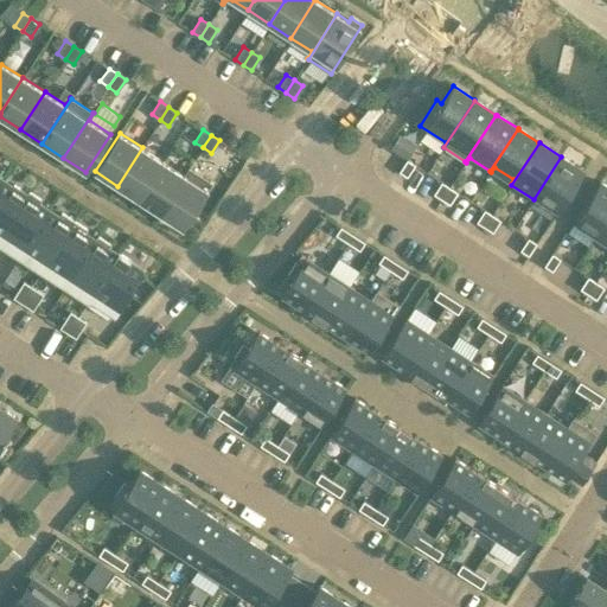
[(117,186),(139,199),(164,161),(142,147),(117,186)]
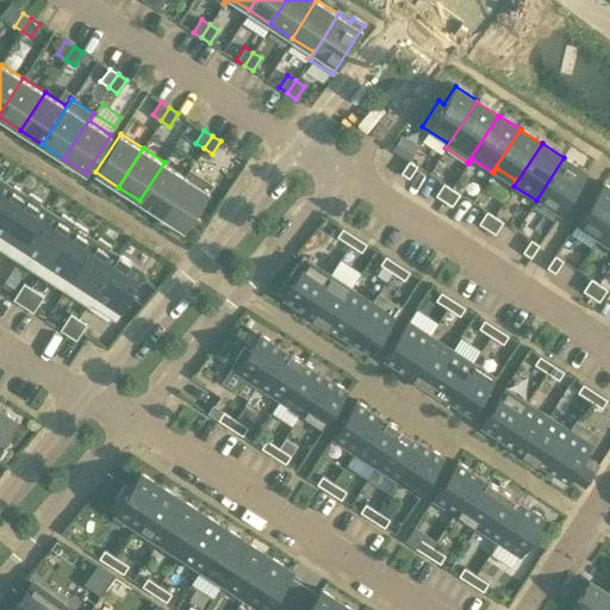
[(565,157),(564,157),(536,200),(537,200),(540,195),(561,209),(586,172),(565,157)]
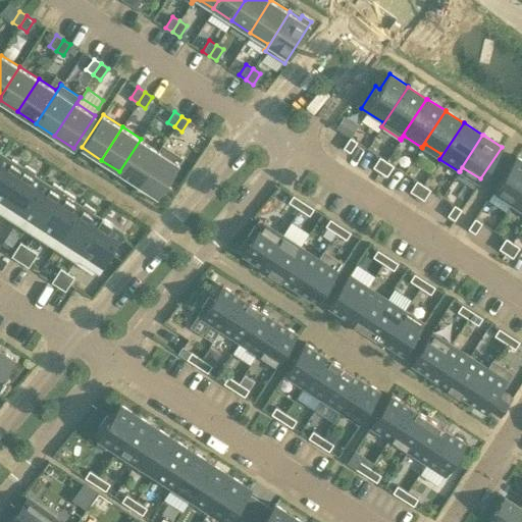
[(350,152),(357,142),(350,137),(343,148),(350,152)]
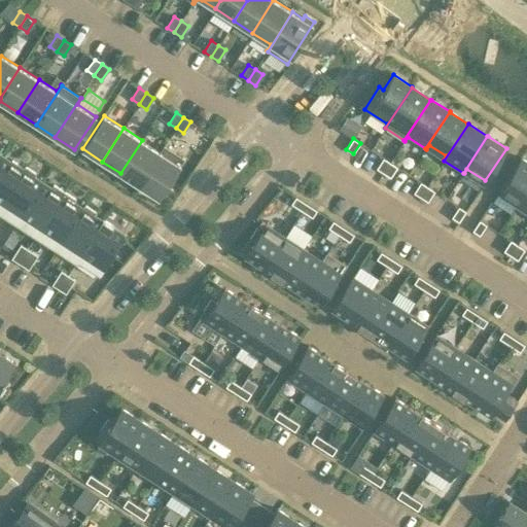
[(142,140),(120,173),(139,185),(165,146),(164,145),(160,151),(142,140)]
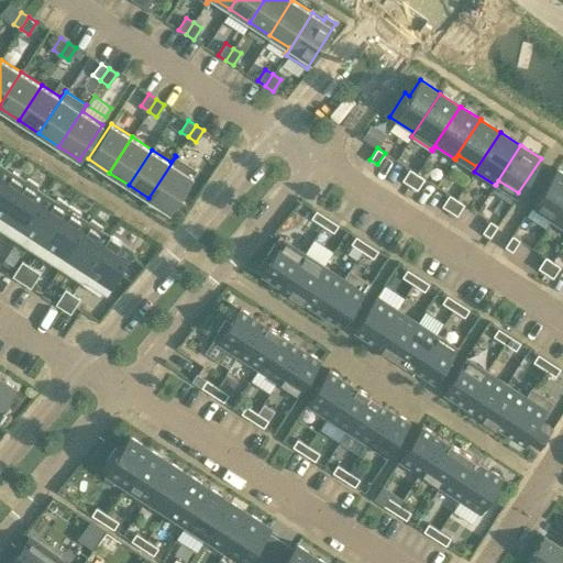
[(176,156),(148,198),(169,211),(197,169),(176,156)]
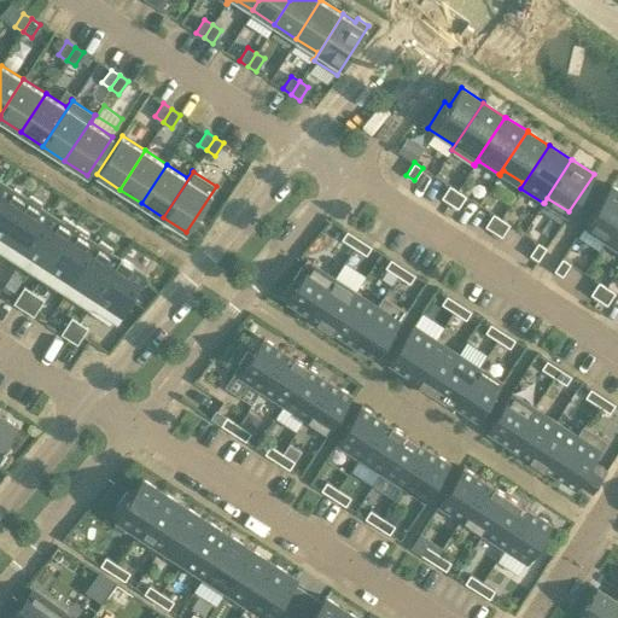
[(0,240),(4,235),(3,235),(27,197),(13,188),(12,190),(3,184),(0,186),(0,240)]
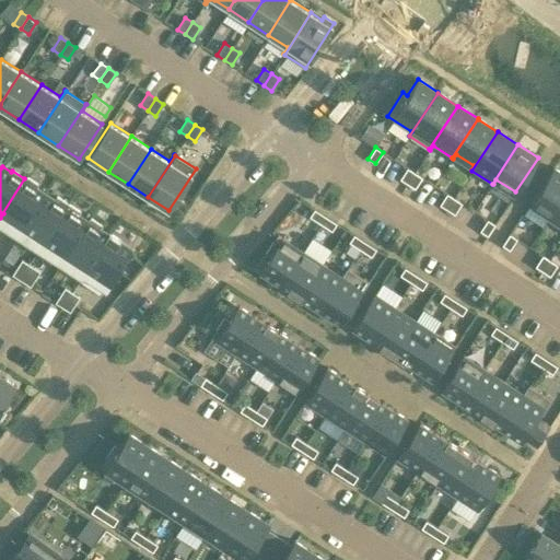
[(399,179),(407,184),(415,173),(407,167),(399,179)]
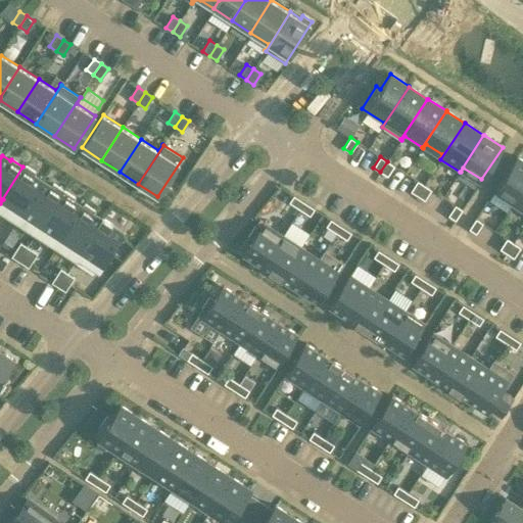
[(510,205),(511,205),(522,186),(522,160),(516,156),(494,189),(513,201),(510,205)]
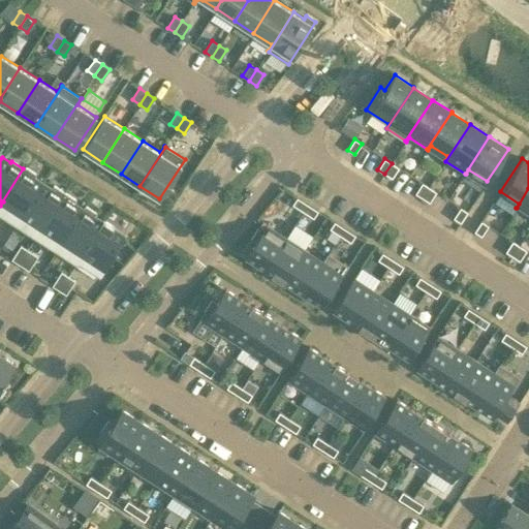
[(392,163),(384,174),(392,178),(399,167),(392,163)]
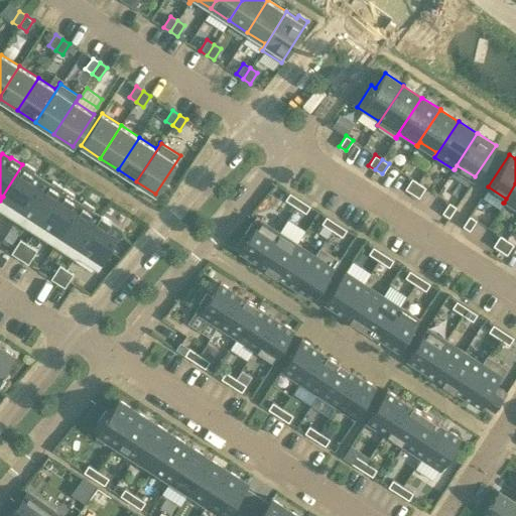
[(22,164),(2,197),(3,197),(21,209),(41,178),(32,173),(34,170),(23,162),(22,164)]
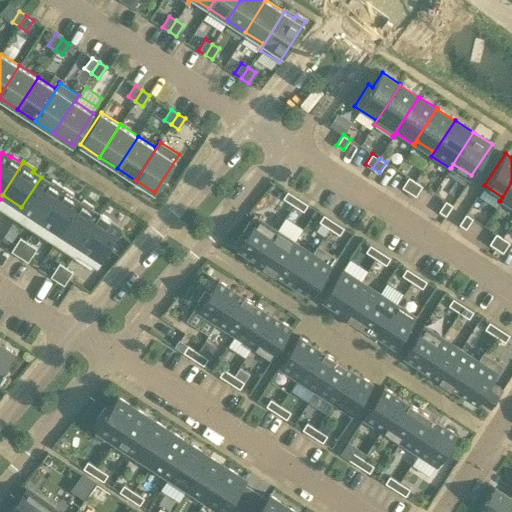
[(41,177),(21,207),(41,220),(62,186),(51,180),(49,183),(41,177)]
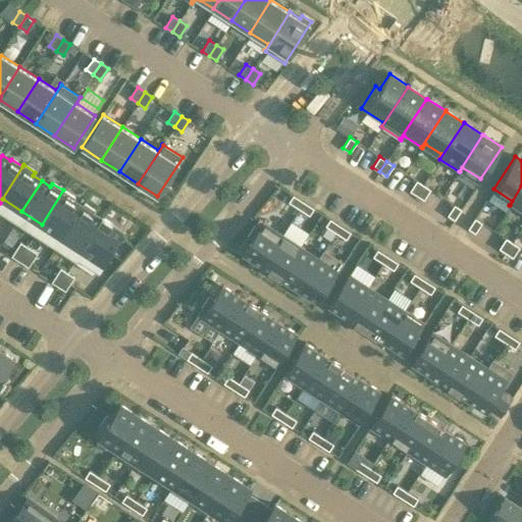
[(410,191),(417,195),(423,185),(416,180),(410,191)]
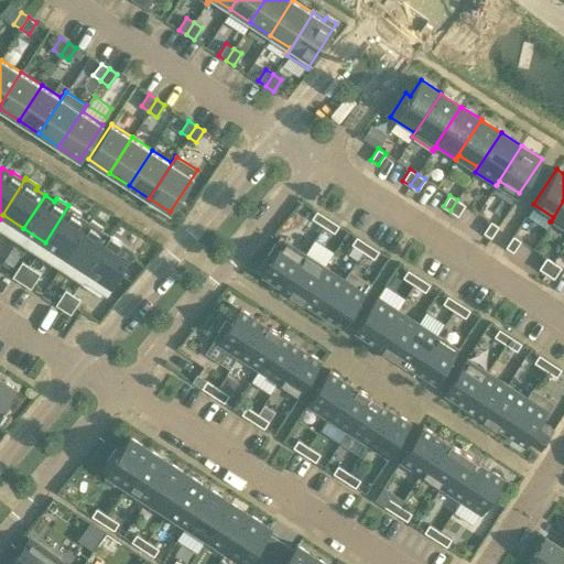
[(457,199),(451,210),(457,216),(465,205),(457,199)]
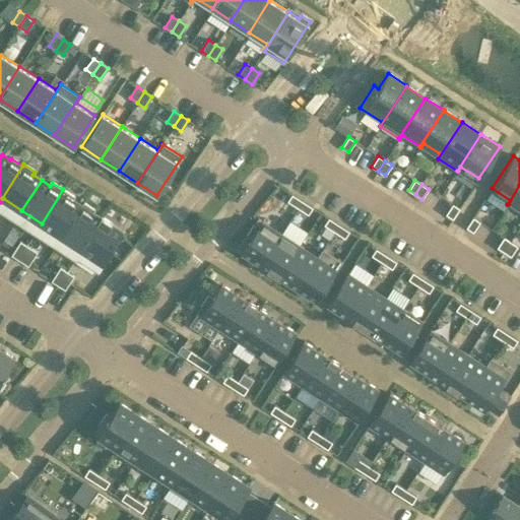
[(519,185),(508,204),(519,211),(519,185)]
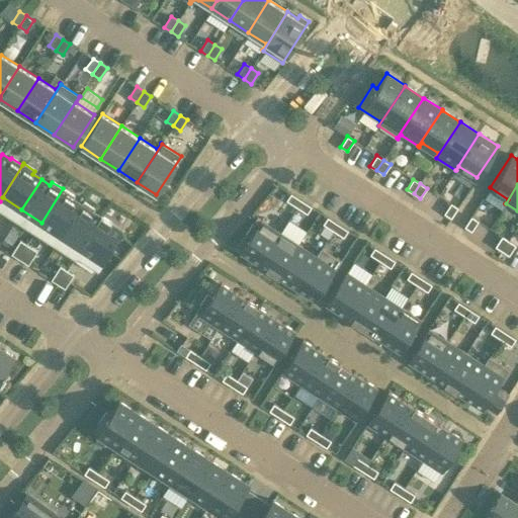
[(63,188),(41,223),(61,236),(81,205),(72,199),(74,195),(63,188)]
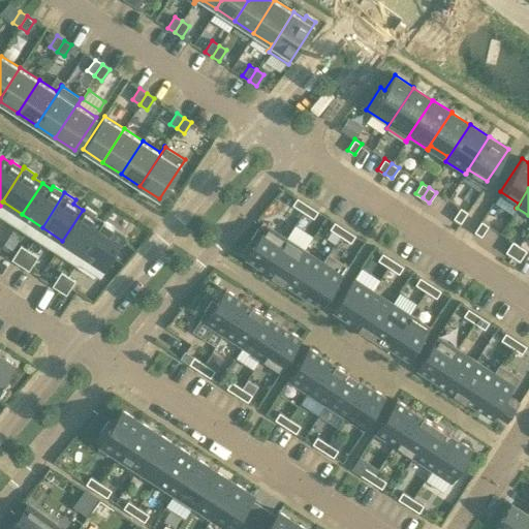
[(292,205),(303,212),(307,205),(297,197),(292,205)]
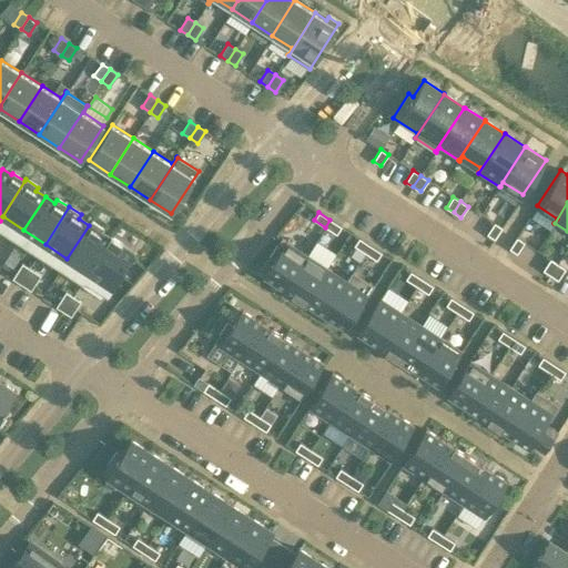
[(330,220),(325,227),(336,234),(341,226),(330,220)]
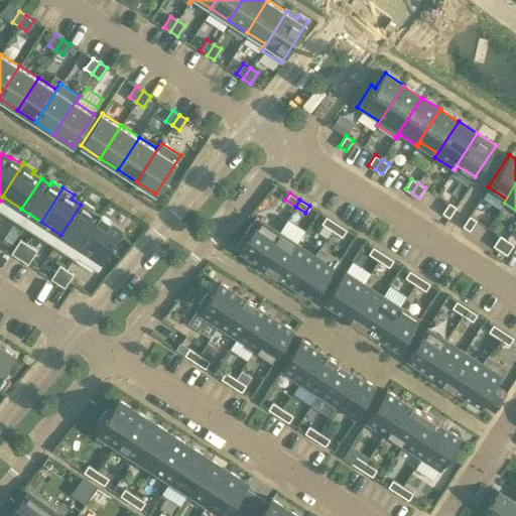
[(81,205),(60,235),(80,247),(100,217),(92,212),(94,208),(83,201),(81,205)]
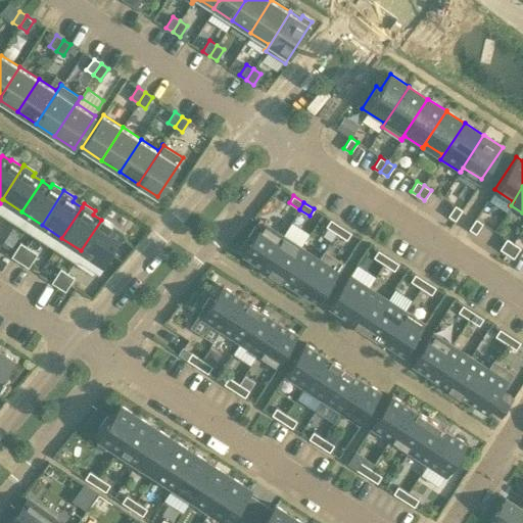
[(448,216),(456,220),(462,209),(455,205),(448,216)]
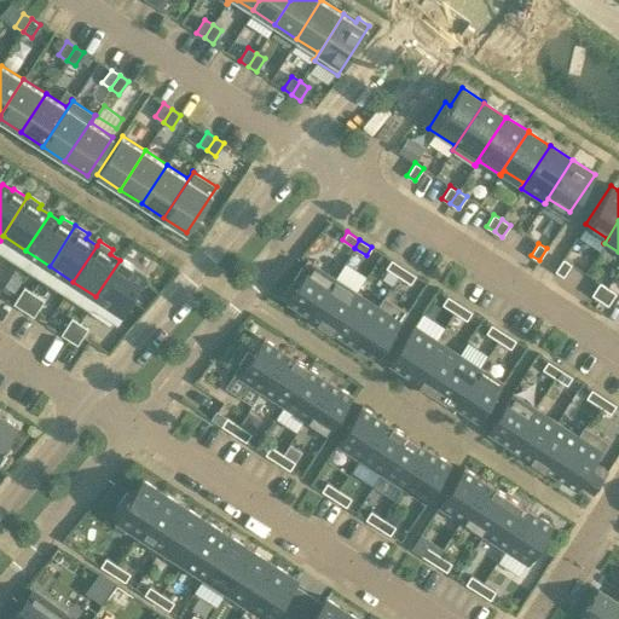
[(120,260),(96,296),(121,312),(144,276),(131,267),(133,266),(121,258),(120,260)]
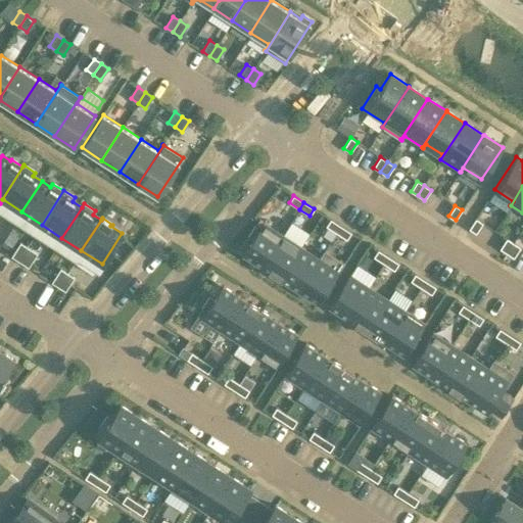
[(475,219),(469,229),(476,233),(482,223),(475,219)]
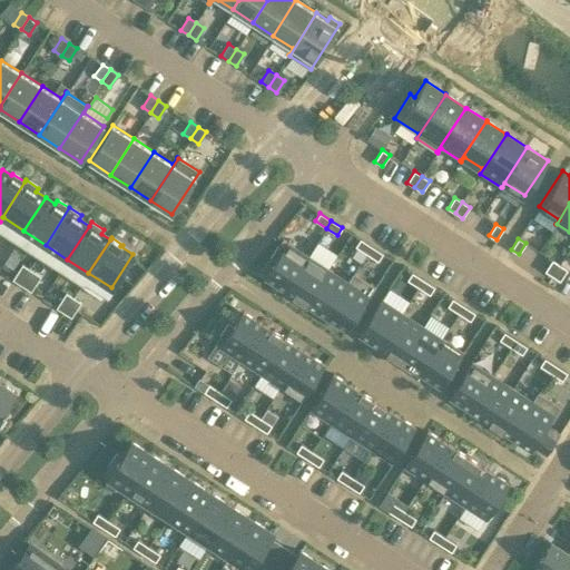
[(284,292),(307,256),(304,254),(283,239),(269,259),(274,262),(264,277),(281,288),(284,292)]
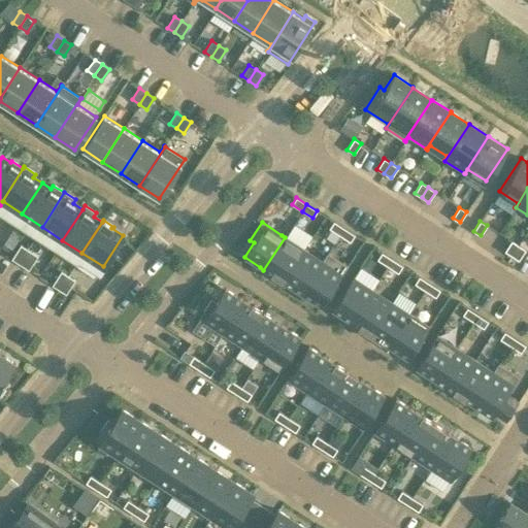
[(339,235),(344,228),(333,222),(329,228),(339,235)]
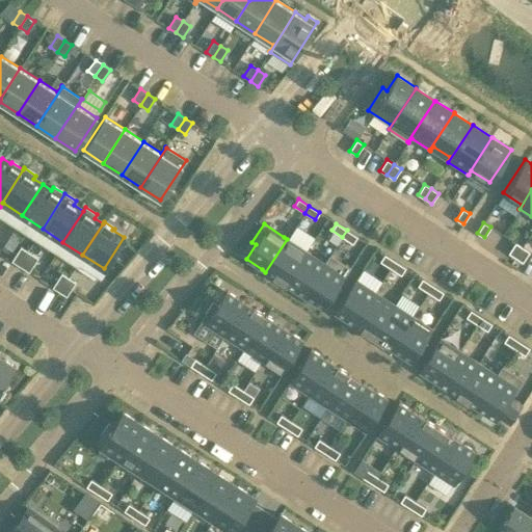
[(357,237),(347,230),(342,237),(352,244),(357,237)]
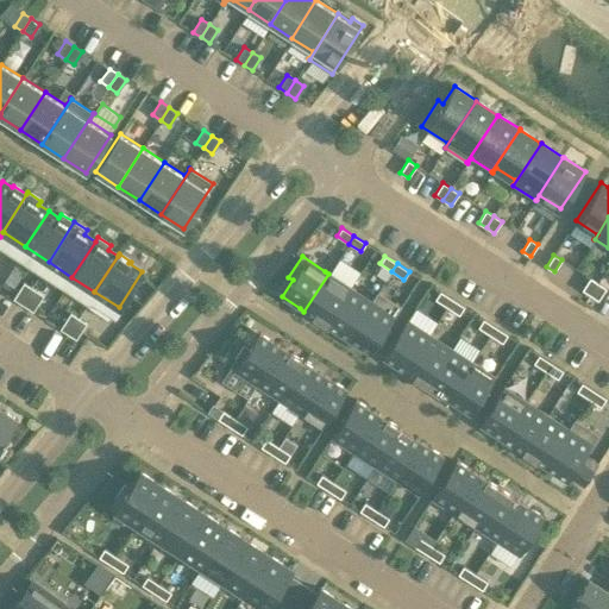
[(347,287),(328,274),(303,312),(324,324),(326,325),(350,288),(347,287)]
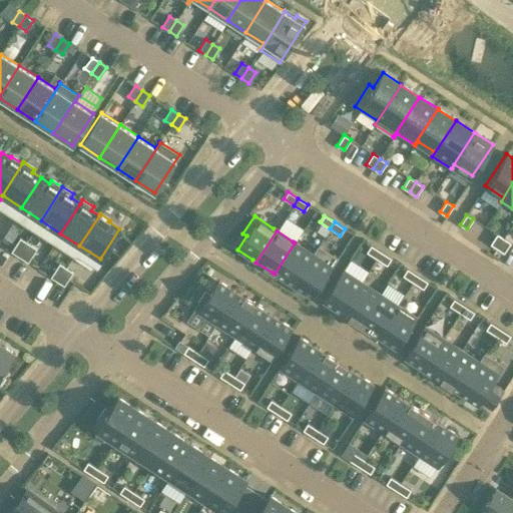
[(490,244),(497,248),(503,238),(497,233),(490,244)]
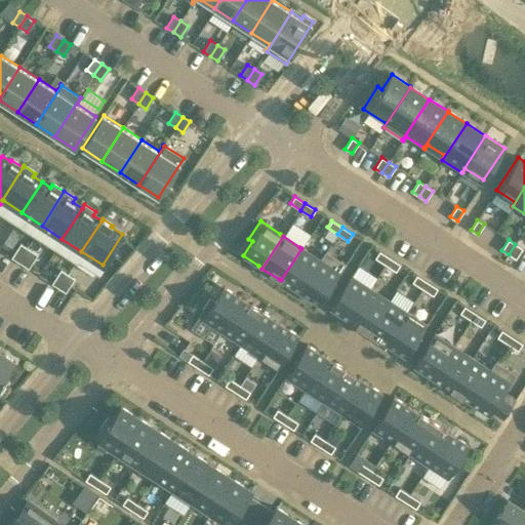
[(21,243),(11,257),(17,263),(27,248),(21,243)]
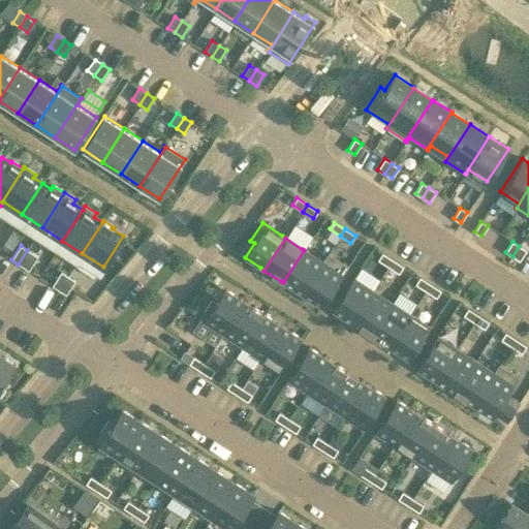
[(519,246),(512,256),(519,260),(526,250),(519,246)]
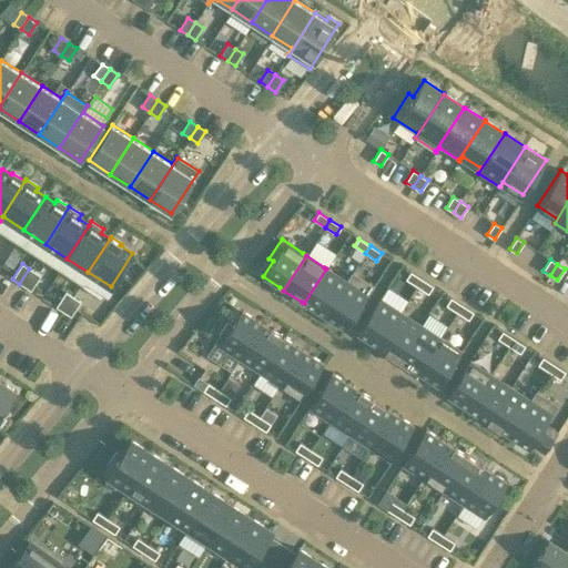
[(29,269),(19,284),(27,288),(37,273),(29,269)]
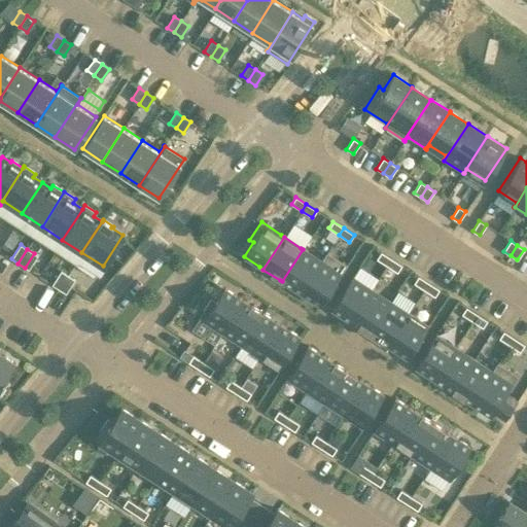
[(300,293),(301,293),(327,252),(326,252),(321,260),(303,249),(282,281),(300,293)]
